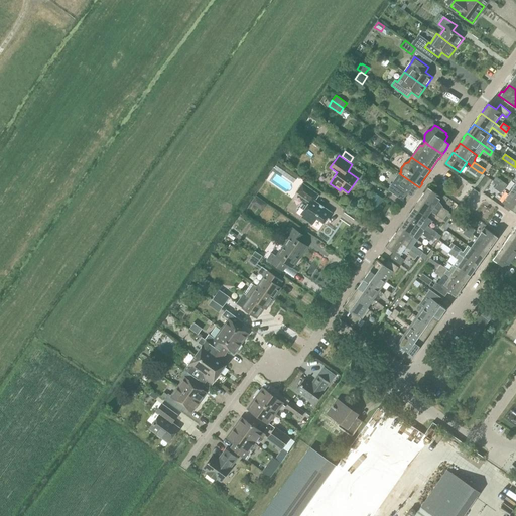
[(298,177),(281,165),(277,171),(294,183),(298,177)]
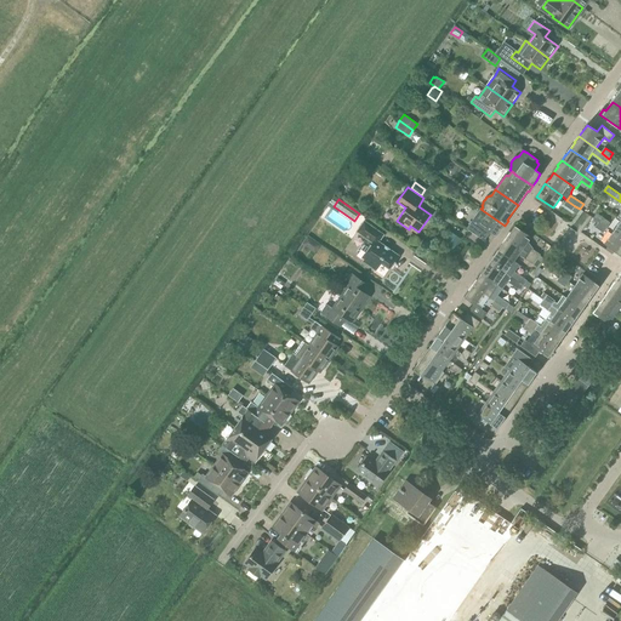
[(567,200),(564,205),(573,211),(575,206),(567,200)]
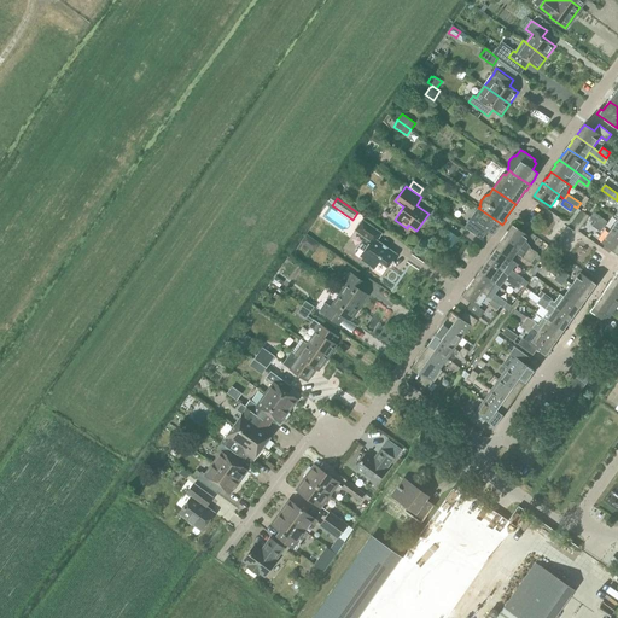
[(465,228),(479,238),(484,231),(493,237),(497,229),(499,231),(502,225),(478,208),(473,215),(465,228)]
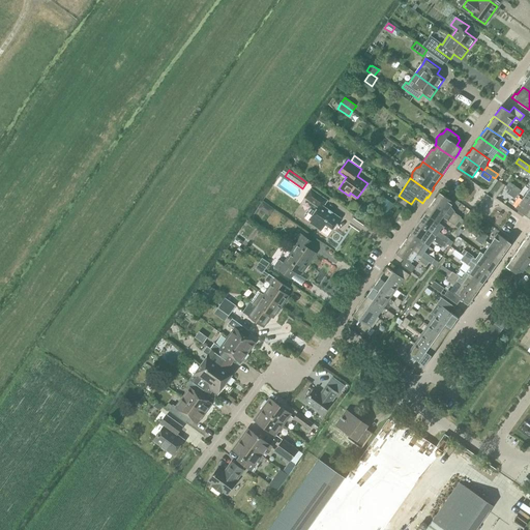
[(506,186),(511,189),(518,195),(522,190),(509,182),(506,186)]
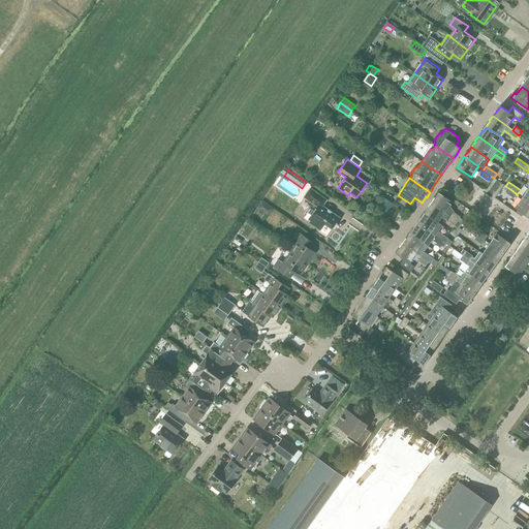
[(509,190),(505,187),(503,190),(515,198),(517,194),(510,189),(509,190)]
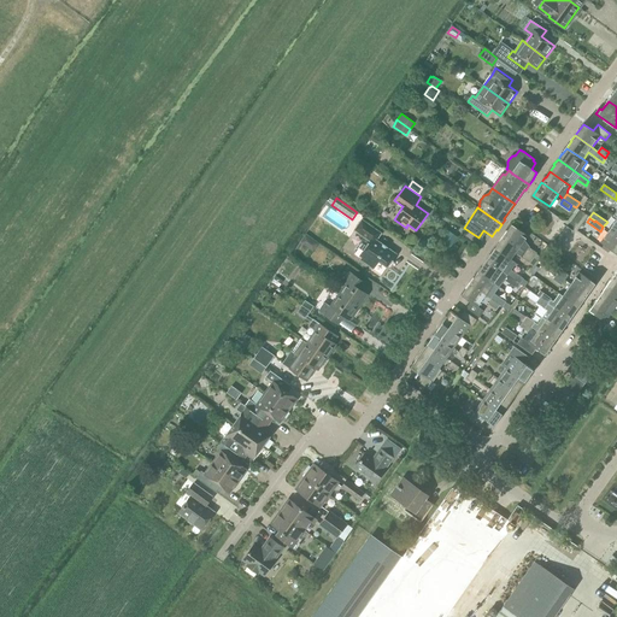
[(371,241),(368,247),(363,244),(359,244),(354,250),(356,253),(362,257),(359,259),(374,268),(378,260),(387,266),(397,254),(376,241),(381,234),(363,221),(356,230),(371,241)]
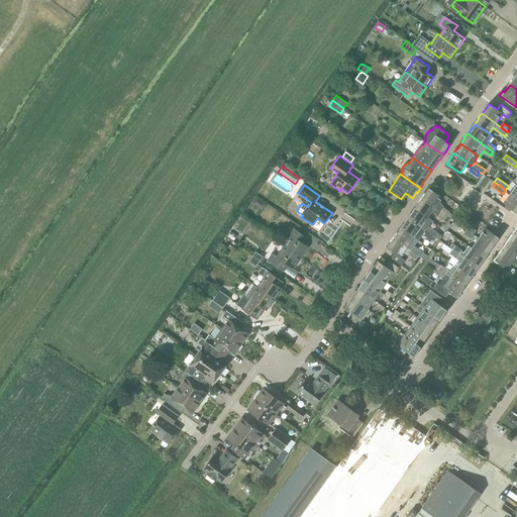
[(442,198),(429,188),(425,194),(424,193),(421,198),(435,208),(436,209),(439,211),(440,211),(441,210),(442,208),(443,207),(440,202),(442,198)]
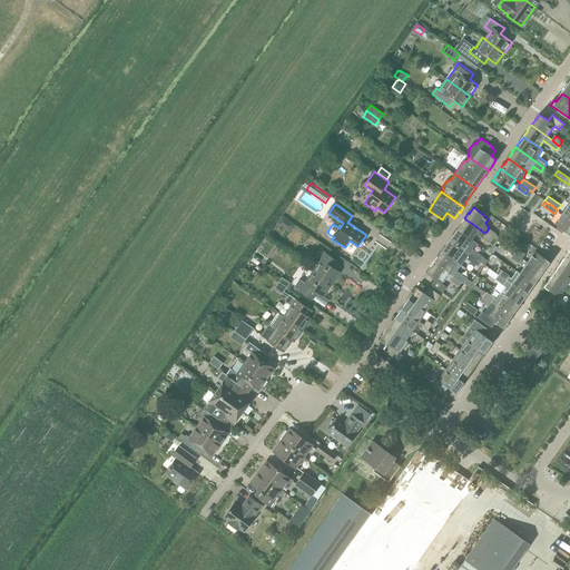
[(569,218),(562,214),(554,225),(569,235),(569,234),(569,218)]
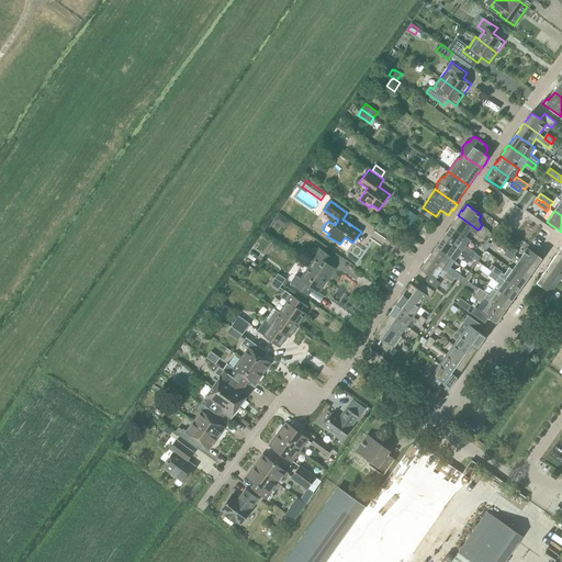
[(486,235),(479,229),(478,229),(474,227),(473,226),(458,215),(454,220),(456,221),(451,226),(465,237),(470,231),(483,239),(486,235)]
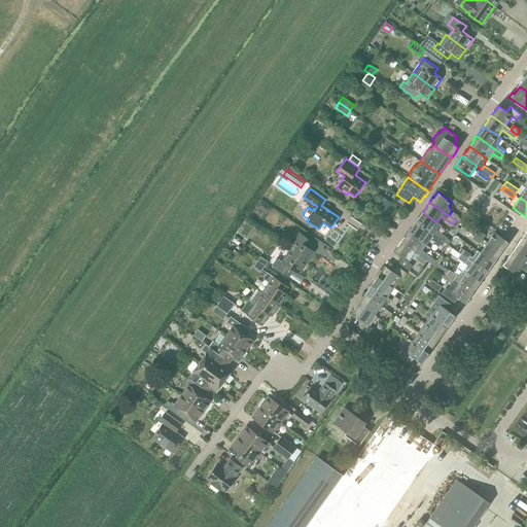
[(268,205),(264,211),(268,214),(273,208),(268,205)]
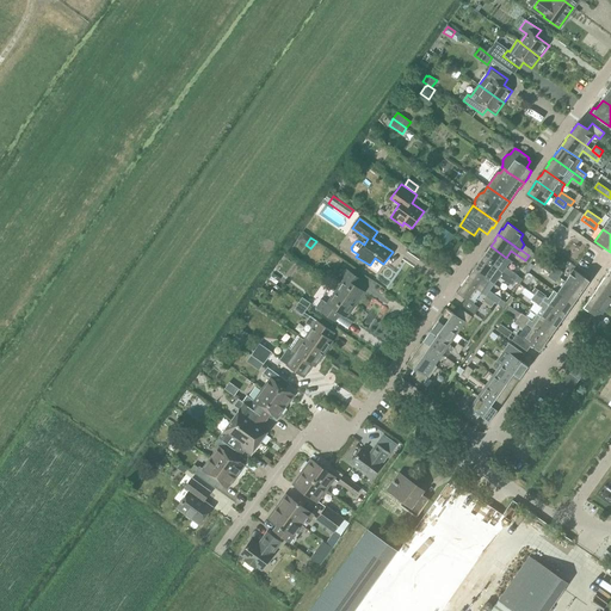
[(522,248),(520,250),(529,255),(532,251),(524,245),(523,246),(522,248)]
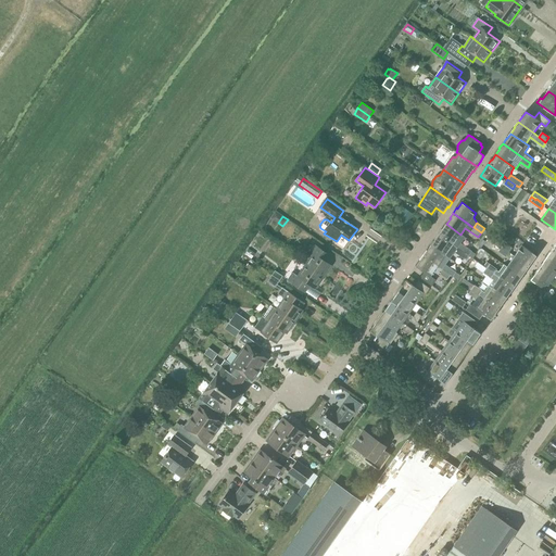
[(453,244),(457,248),(460,243),(465,238),(460,235),(446,224),(442,230),(441,229),(438,234),(453,244)]
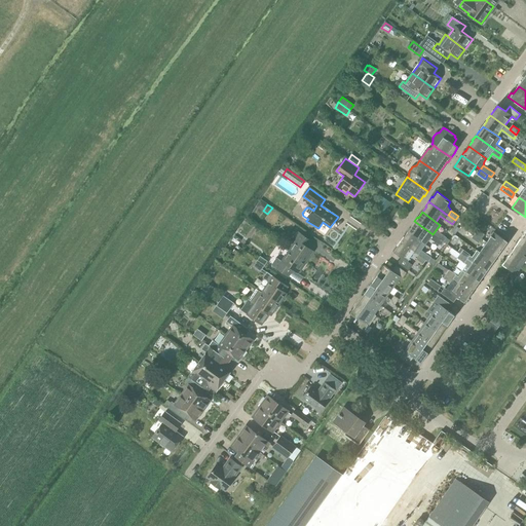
[(430,238),(433,234),(428,231),(414,221),(411,226),(412,226),(408,232),(421,241),(426,245),(430,238)]
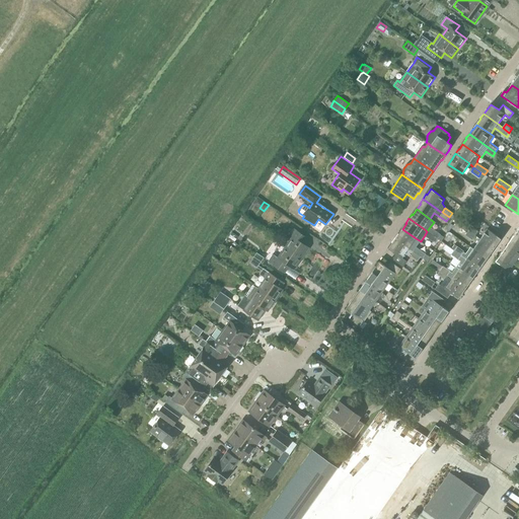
[(430,227),(427,231),(437,238),(437,239),(438,239),(440,240),(443,236),(430,227)]
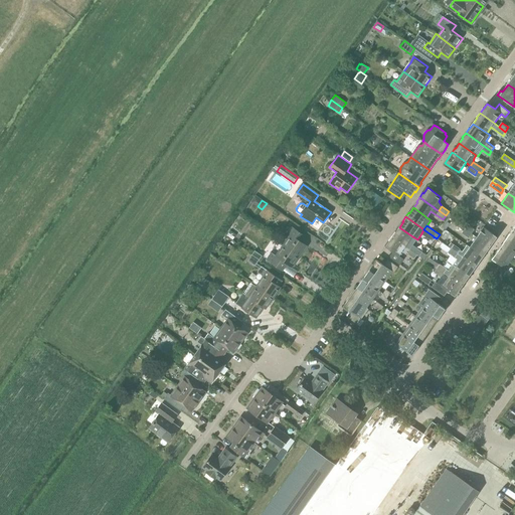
[(465,229),(472,234),(475,229),(468,225),(465,229)]
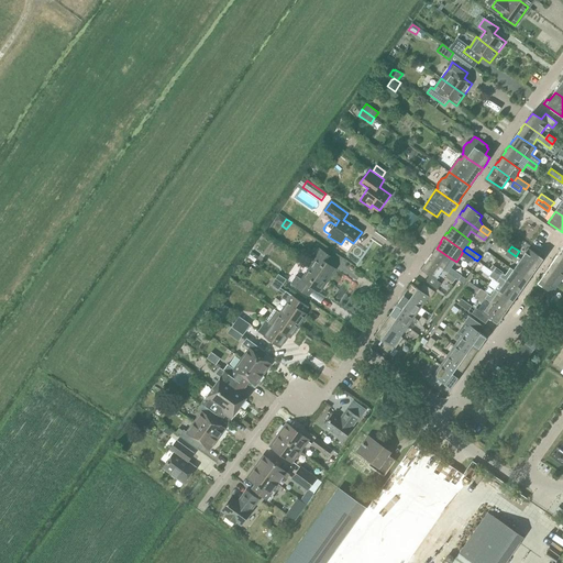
[(316,255),(318,257),(309,269),(327,282),(335,269),(326,262),(330,256),(320,249),(316,255)]
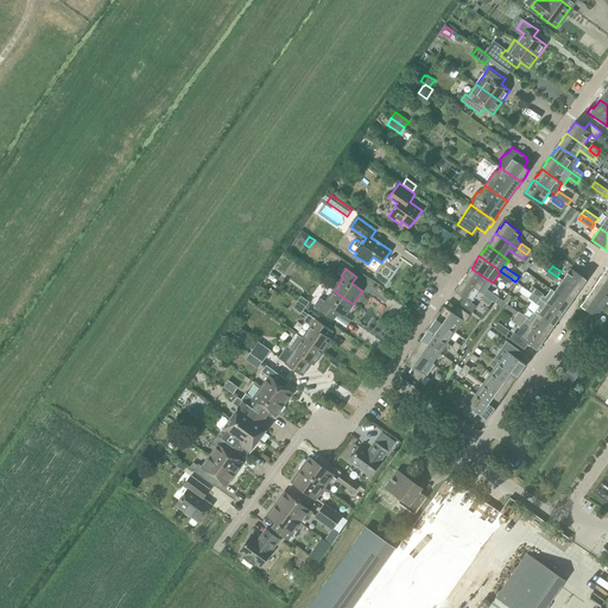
[(467,274),(462,279),(480,291),(485,295),(493,283),(487,279),(472,268),(467,274)]
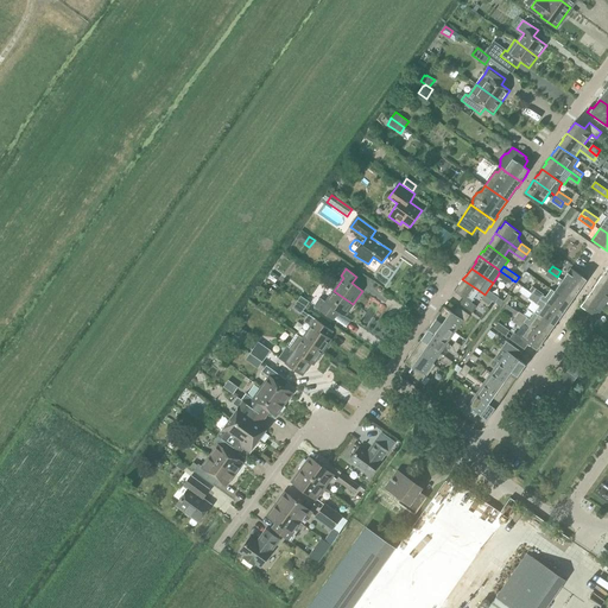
[(587,280),(571,268),(563,280),(580,292),(583,287),(582,286),(587,280)]
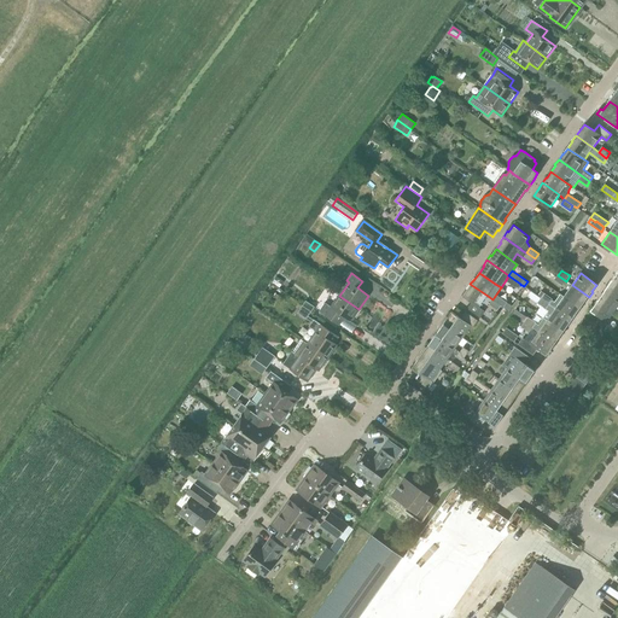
[(508,275),(506,280),(518,290),(522,285),(520,285),(520,284),(508,275)]
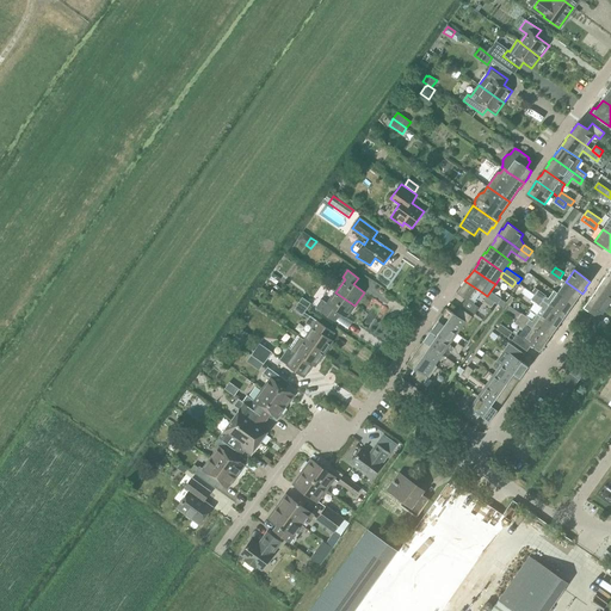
[(548,277),(556,283),(560,278),(551,272),(548,277)]
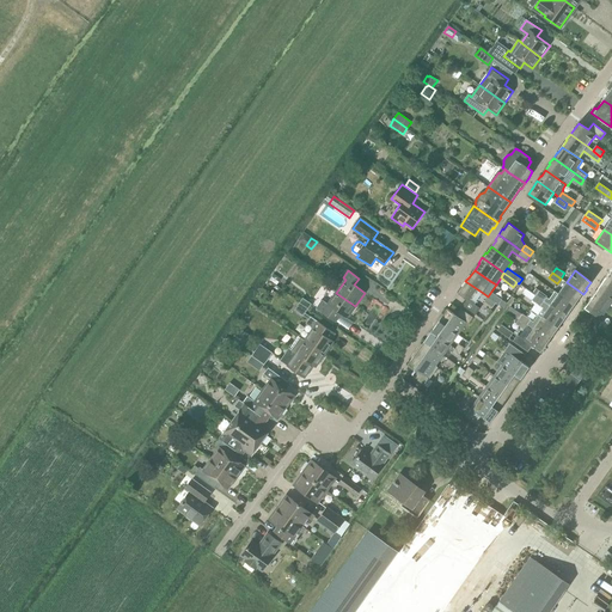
[(606,279),(601,285),(611,292),(611,274),(609,273),(605,277),(606,279)]
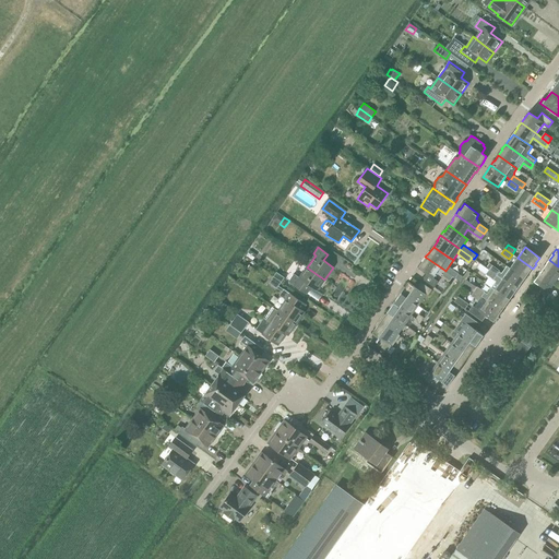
[(418,269),(427,274),(424,280),(435,287),(438,282),(432,278),(441,268),(425,257),(421,262),(423,262),(418,269)]
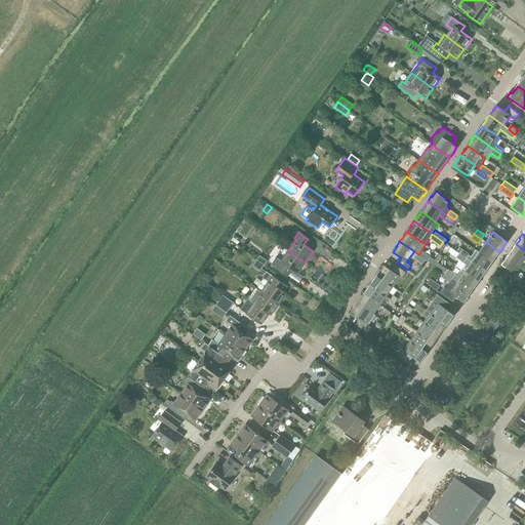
[(486,242),(479,252),(492,261),(496,256),(497,256),(500,252),(486,242)]
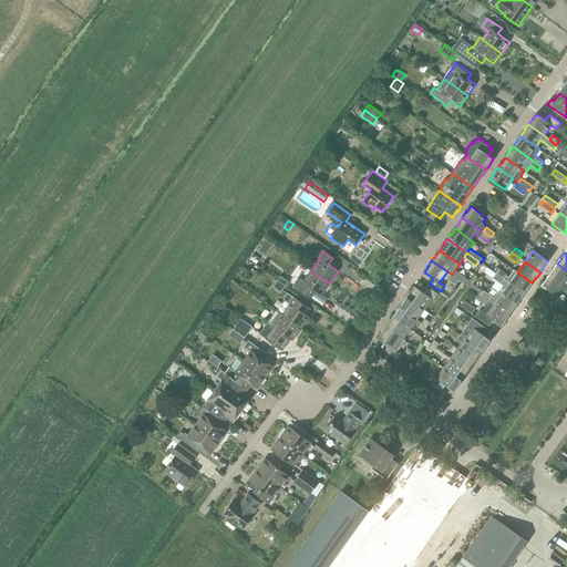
[(553,269),(552,269),(548,274),(564,285),(566,280),(566,270),(557,264),(553,269)]
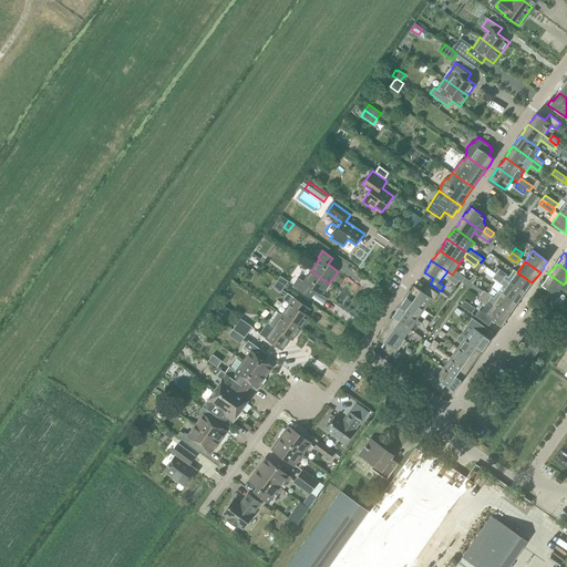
[(507,275),(497,268),(494,272),(525,295),(528,289),(532,282),(517,272),(514,270),(509,277),(507,276),(507,275)]
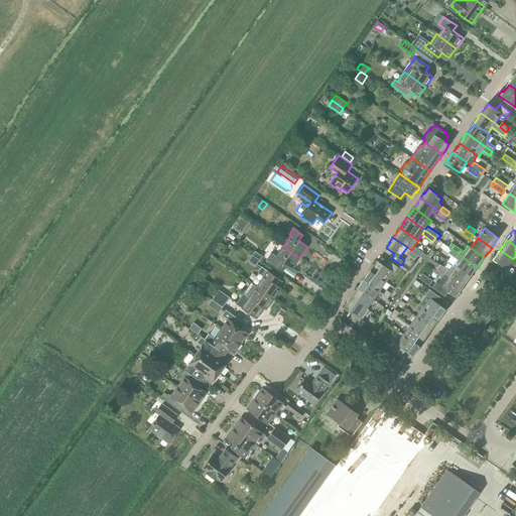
[(414,246),(411,251),(418,255),(420,257),(424,260),(427,256),(421,251),(414,246)]
